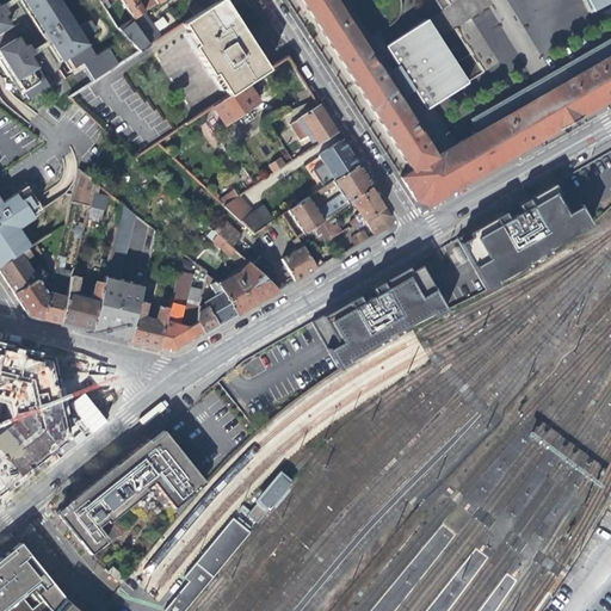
[(0,6),(2,11),(19,0),(8,0),(0,5),(0,6)]
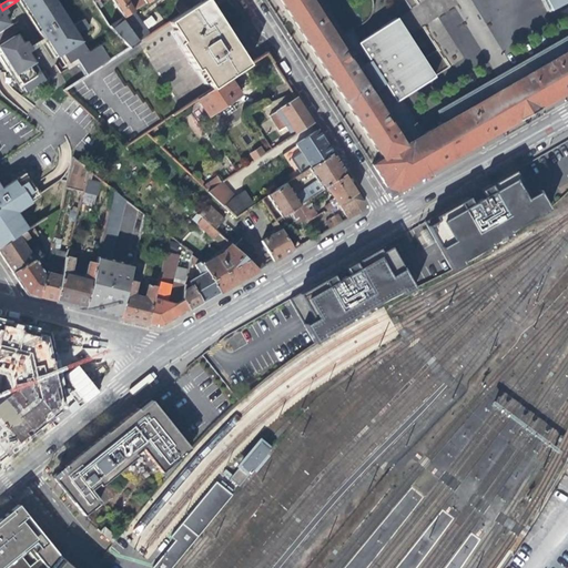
[(22,0),(41,30),(38,31),(42,39),(46,37),(48,40),(58,57),(82,42),(78,34),(90,28),(84,19),(72,27),(56,0),(22,0)]
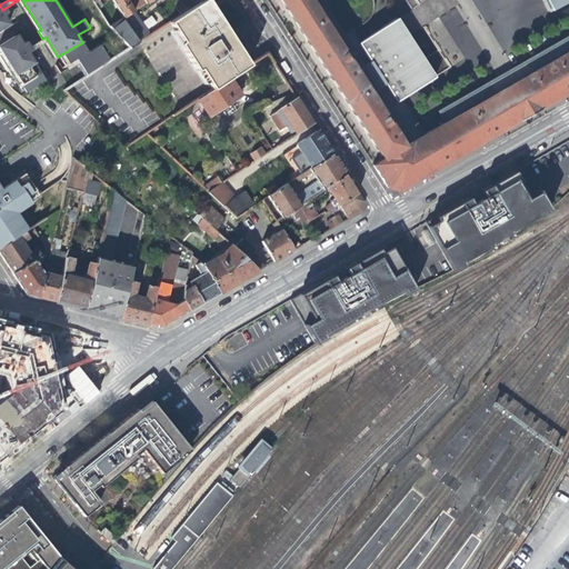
[(110,0),(122,18),(132,11),(126,0),(146,0),(148,2),(151,0),(110,0)]
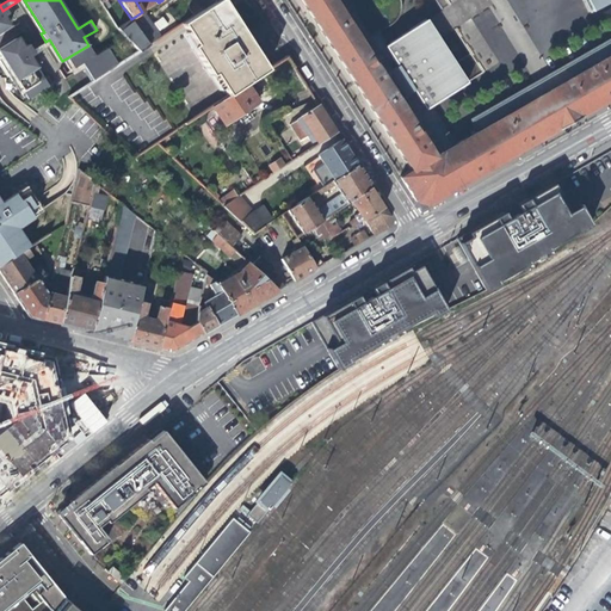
[(214,74),(228,97),(252,81),(267,71),(263,63),(259,59),(254,50),(250,42),(226,5),(222,0),(217,0),(191,18),(181,24),(185,30),(195,44),(191,47),(210,76),(214,74)]
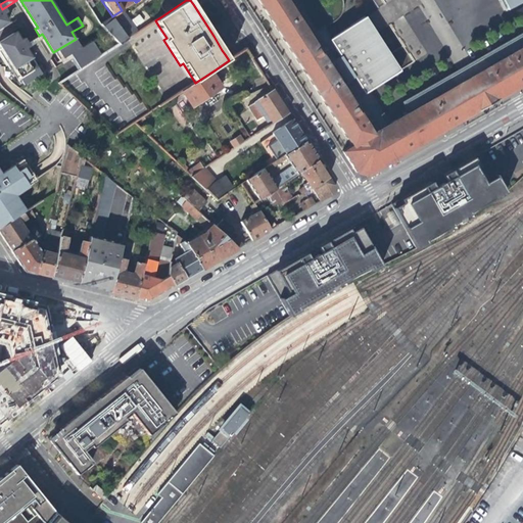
[(169,0),(159,8),(163,15),(186,0),(169,0)]
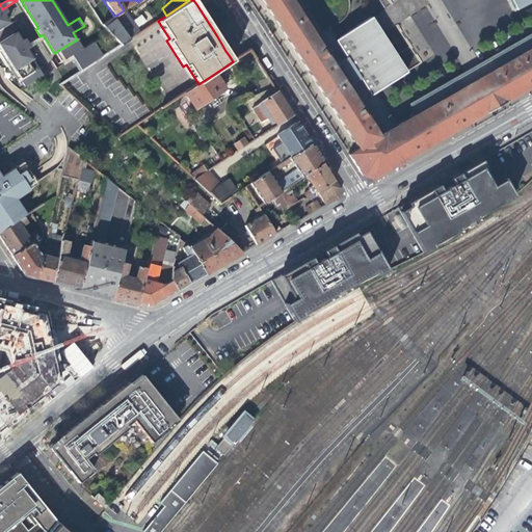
[(531,34),(409,104),(416,115),(427,108),(439,128),(427,134),(433,143),(497,108),(531,87),(531,0),(263,0),(358,148),(393,128),(373,96),(408,72),(373,17),(337,41),(328,26),(321,32),(299,0),(531,0),(531,34)]
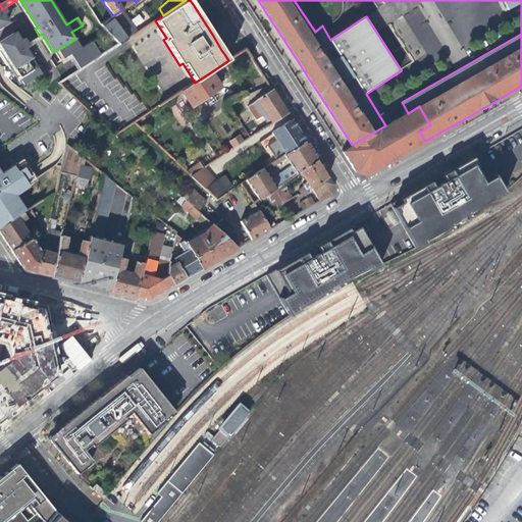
[(521,2),(521,0),(498,0),(504,12),(521,2)]
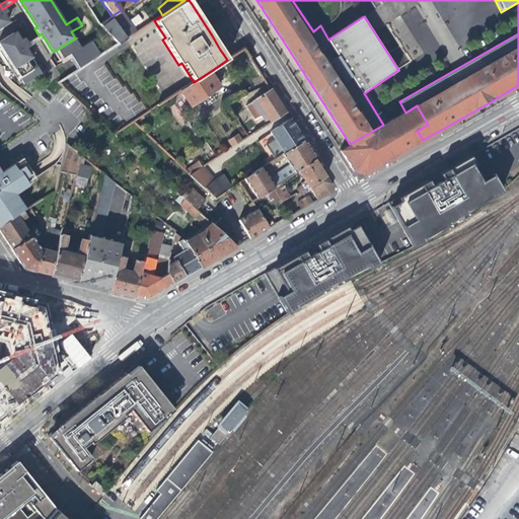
[(136,32),(121,10),(112,16),(110,17),(100,23),(118,44),(136,32)]
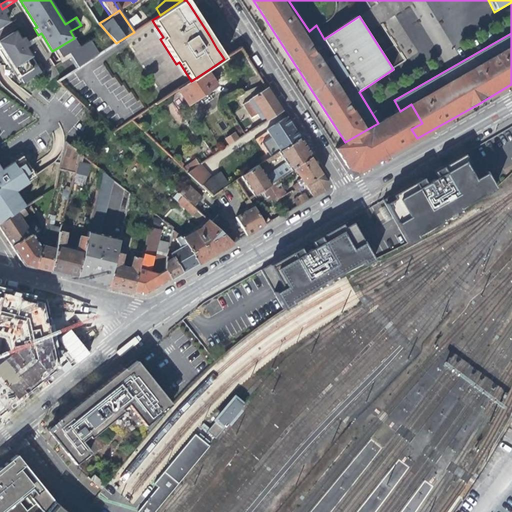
[(24,48),(43,36),(41,33),(38,35),(22,45),(24,48)]
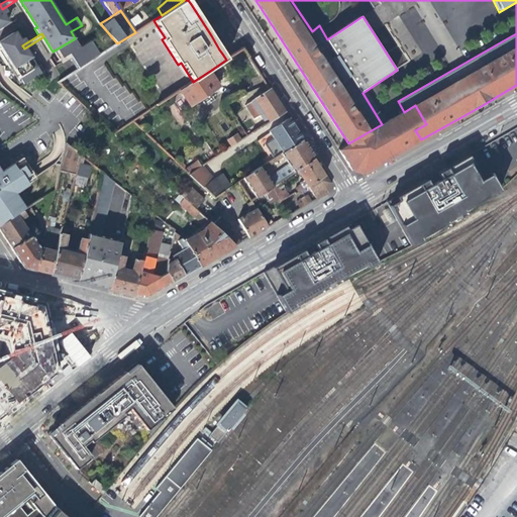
[(9,34),(0,39),(0,58),(18,87),(35,77),(21,50),(24,48),(22,45),(19,40),(14,43),(9,34)]
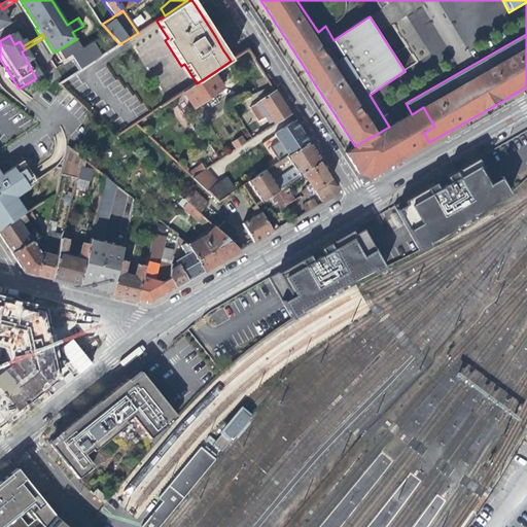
[(71,59),(78,71),(102,56),(94,42),(82,49),(79,45),(70,51),(68,48),(57,56),(62,64),(71,59)]
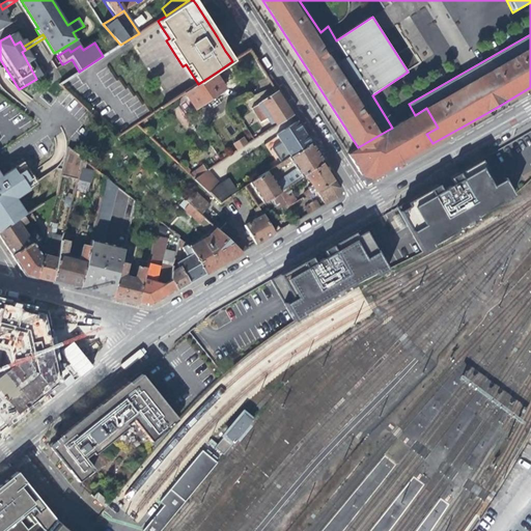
[(226,83),(219,71),(198,84),(185,93),(195,108),(203,103),(207,110),(220,103),(215,94),(220,90),(223,88),(222,85),(226,83)]
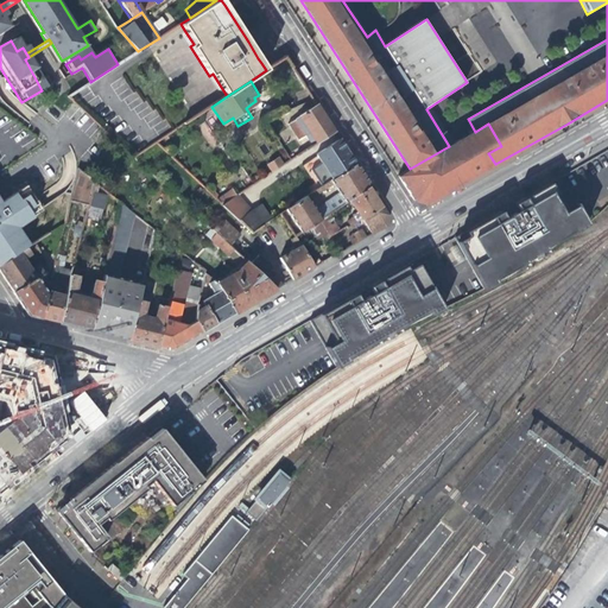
[(310,147),(334,132),(325,120),(317,106),(316,105),(293,120),(310,147)]
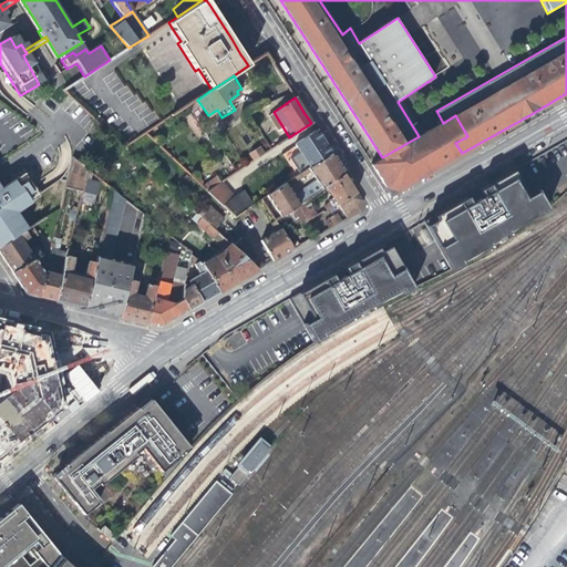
[(414,181),(462,153),(455,143),(467,136),(455,115),(443,123),(419,136),(382,157),(371,164),(388,187),(400,189),(414,181)]
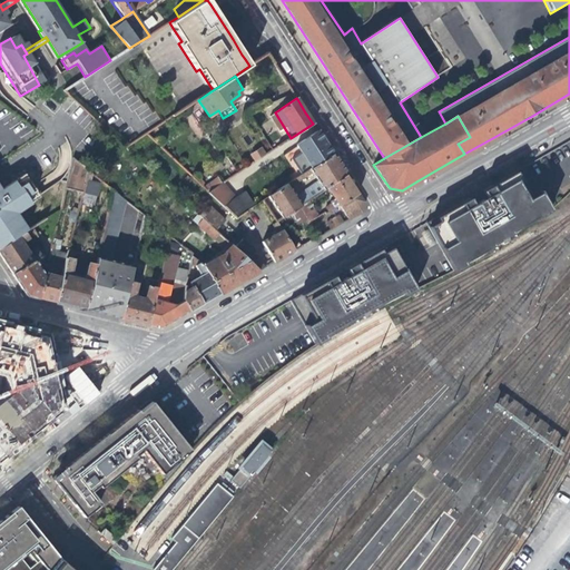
[(288,160),(298,175),(310,168),(332,153),(317,131),(312,135),(296,145),(301,151),(288,160)]
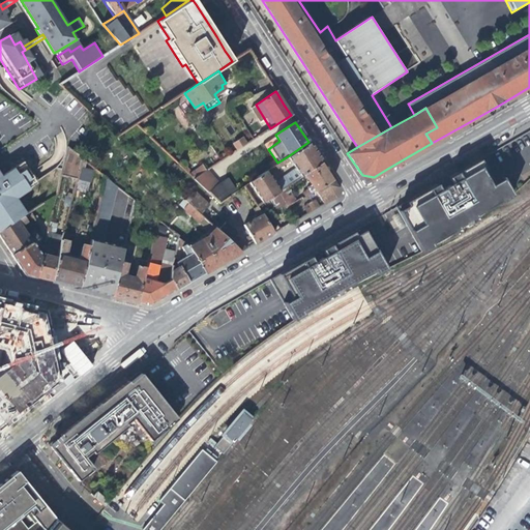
[(236,151),(245,145),(241,139),(232,145),(236,151)]
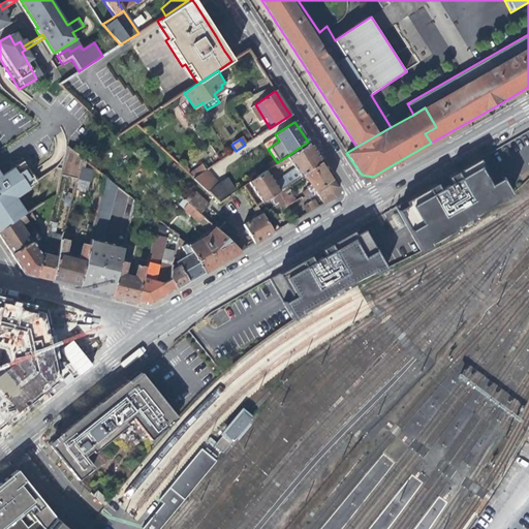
[(314,152),(308,142),(287,156),(289,159),(294,168),(300,176),(302,175),(320,162),(317,157),(315,153),(314,152)]
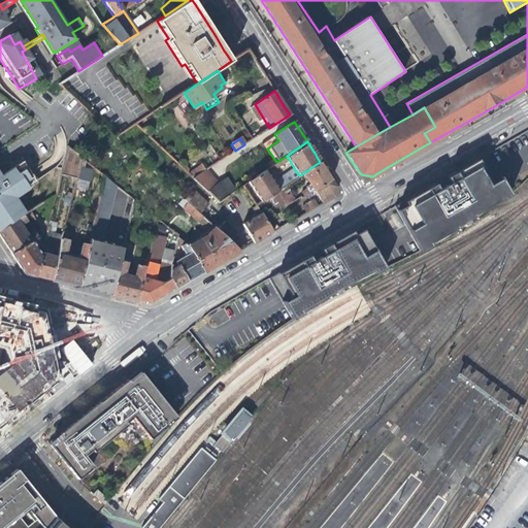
[(75,177),(80,158),(74,154),(66,147),(60,173),(75,177)]
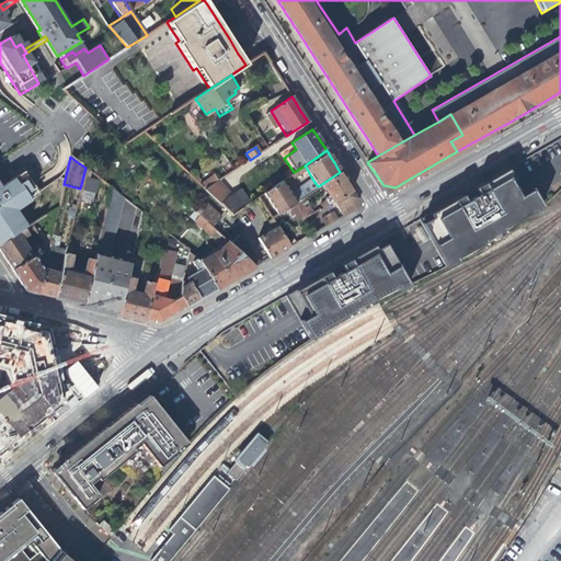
[(307,169),(305,165),(294,172),(283,180),(285,183),(307,169)]
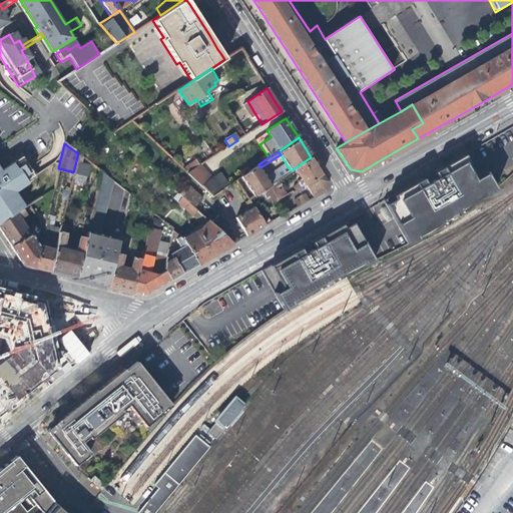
[(433,174),(384,202),(407,241),(496,190),(482,165),(477,169),(469,153),(433,174)]
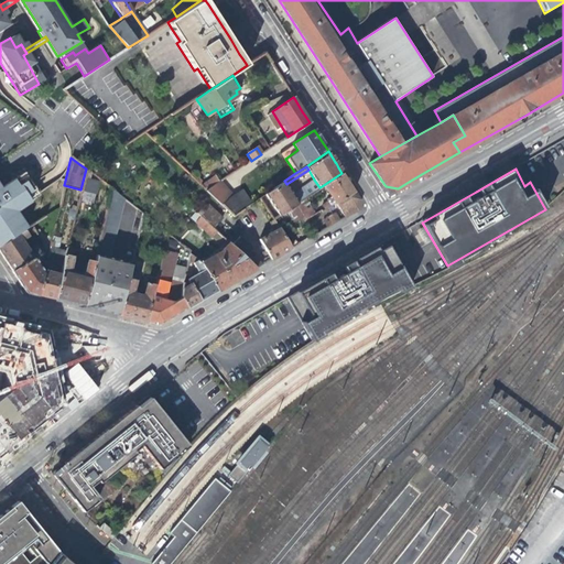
[(0,245),(26,227),(15,210),(40,195),(38,193),(24,172),(0,187),(0,245)]
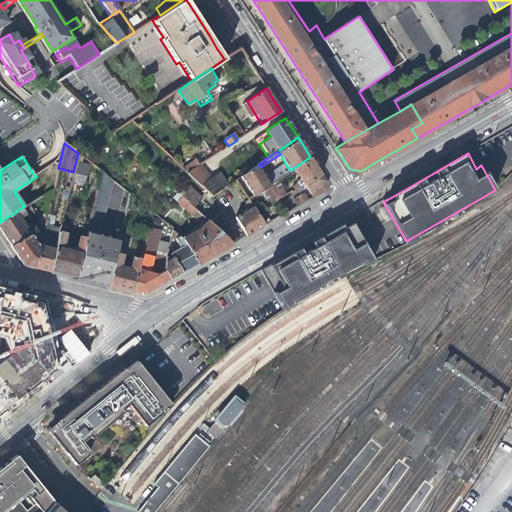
[(305,185),(321,174),(315,164),(310,157),(292,169),(302,186),(305,185)]
